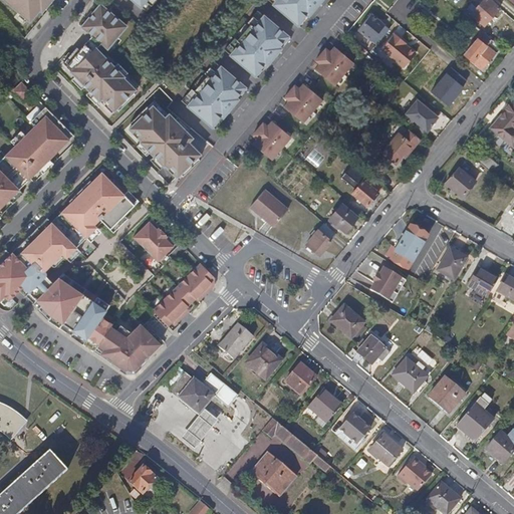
[(1,0),(27,22),(45,0),(1,0)]
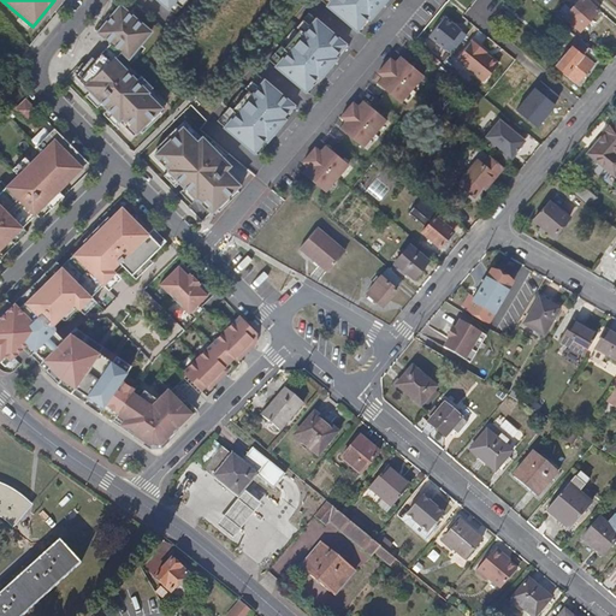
[(385,0),(331,0),(327,6),(359,33),(385,0)]
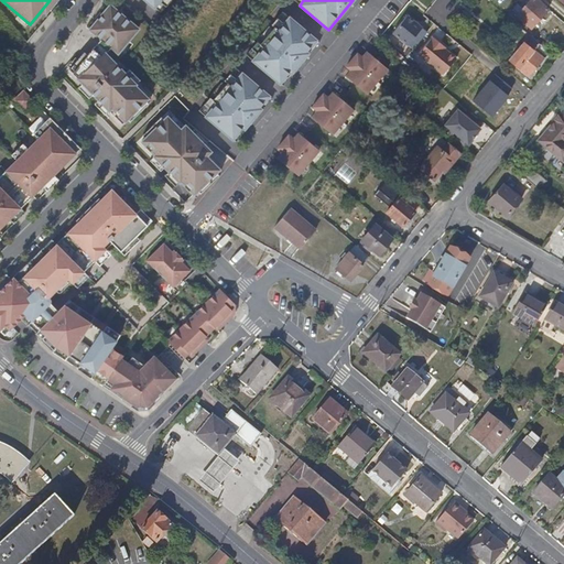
[(543,14),(548,9),(537,0),(530,0),(529,1),(543,14)]
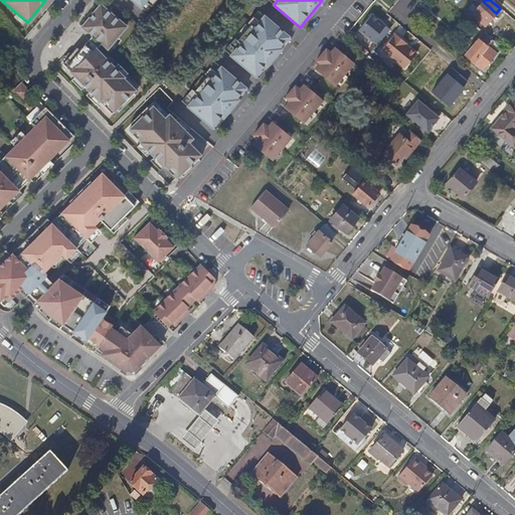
[(496,13),(483,1),(478,7),(476,5),(470,12),(485,26),(496,13)]
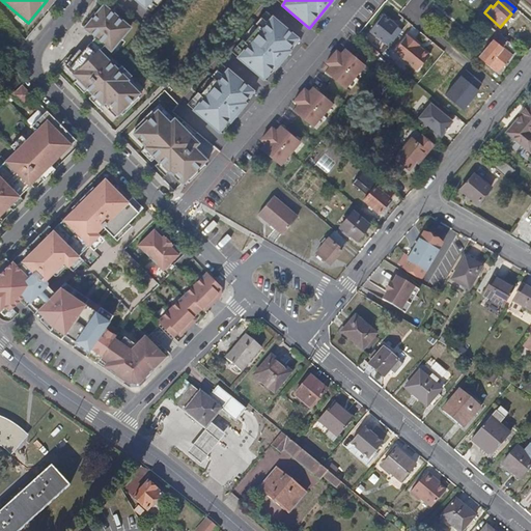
[(103,2),(82,27),(111,51),(132,27),(103,2)]
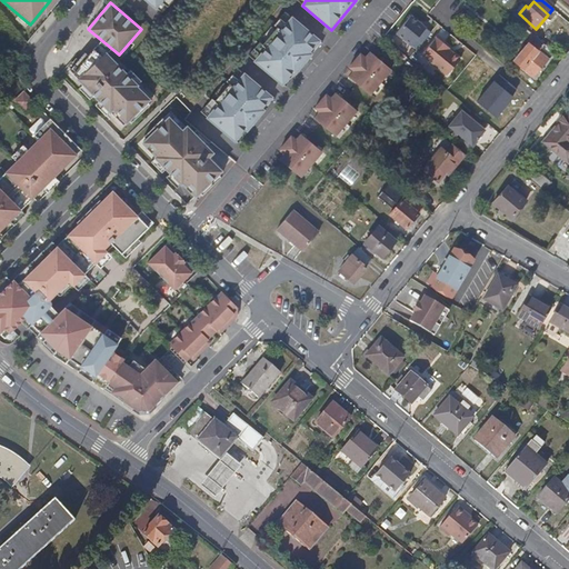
[(519,13),(526,6),(522,3),(516,11),(519,13)]
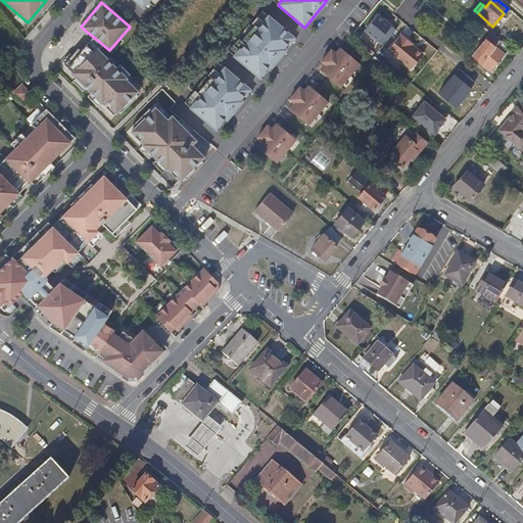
[(378,43),(392,26),(378,14),(364,32),(378,43)]
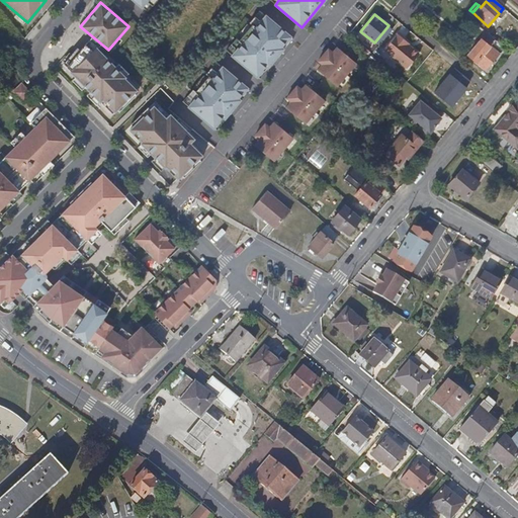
[(292,37),(265,15),(232,56),(259,78),(292,37)]
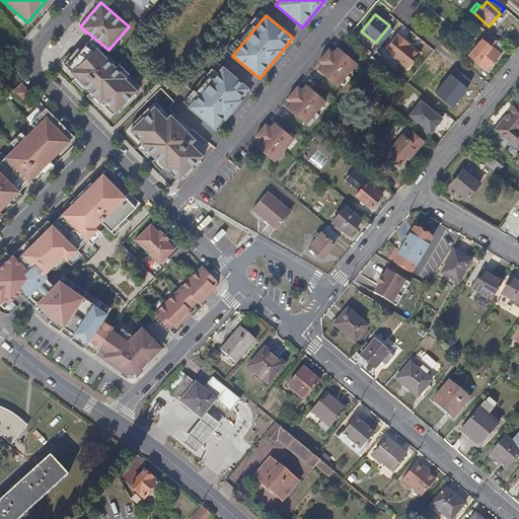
[(474,29),(477,25),(469,17),(468,17),(464,21),(474,29)]
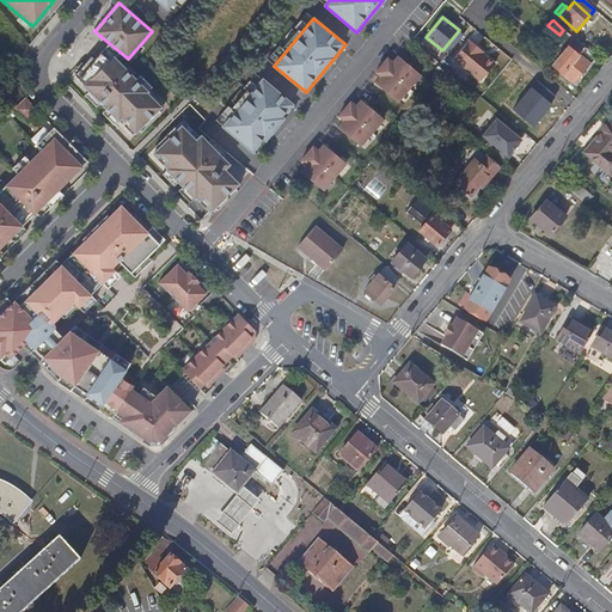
[(453,59),(479,81),(496,62),(470,40),(453,59)]
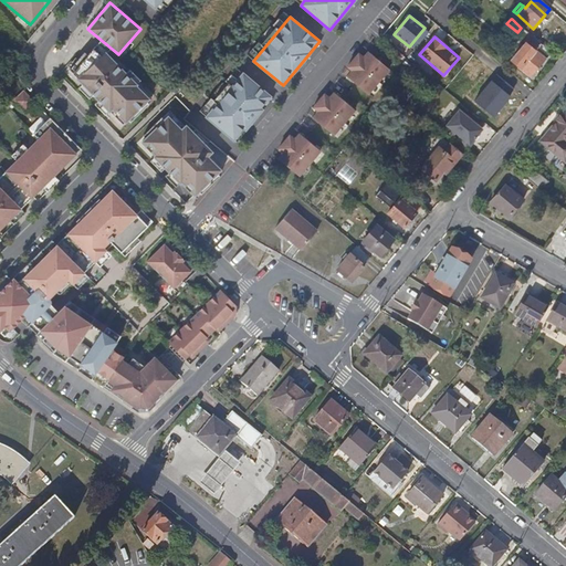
[(552,53),(532,37),(511,62),(531,77),(545,59),(546,60),(552,53)]
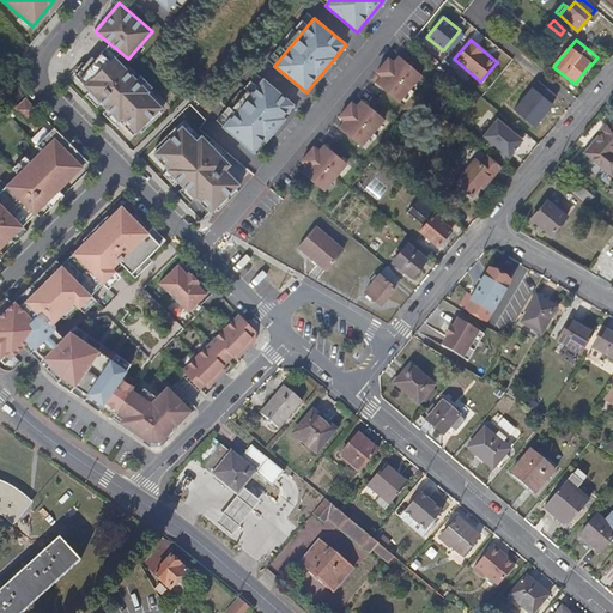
[(114,56),(82,86),(129,135),(161,105),(114,56)]
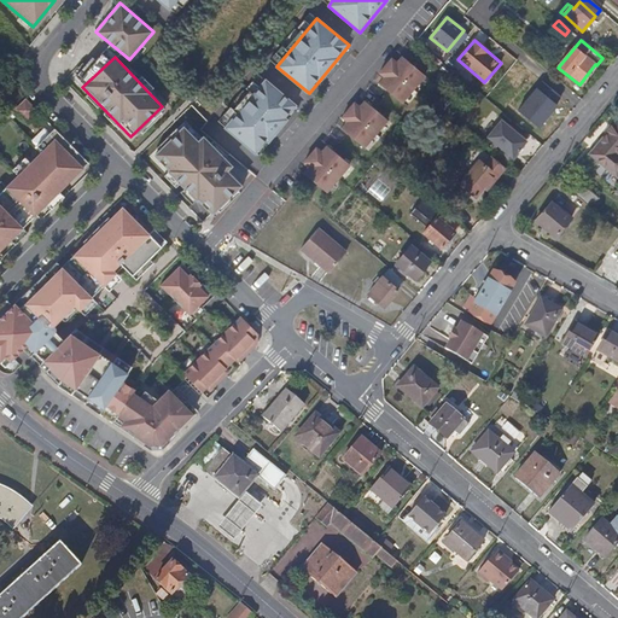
[(401,57),(397,62),(390,57),(378,73),(385,77),(379,85),(402,103),(424,75),(401,57)]
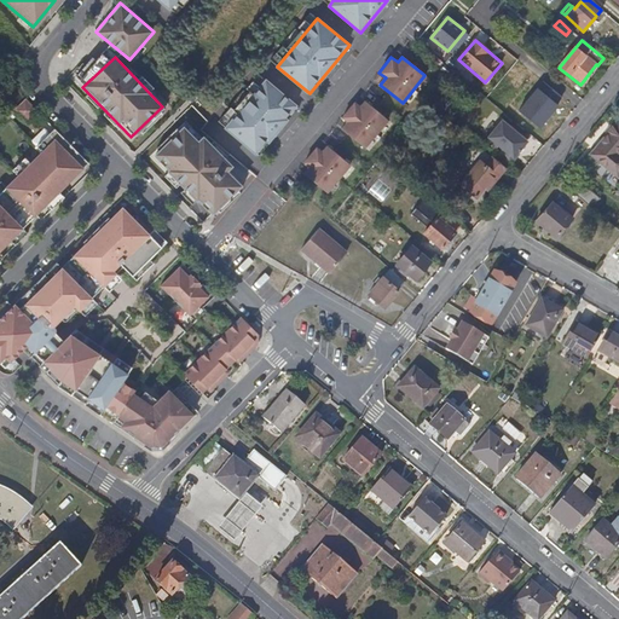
[(298,106),(265,81),(225,128),(258,155),(298,106)]
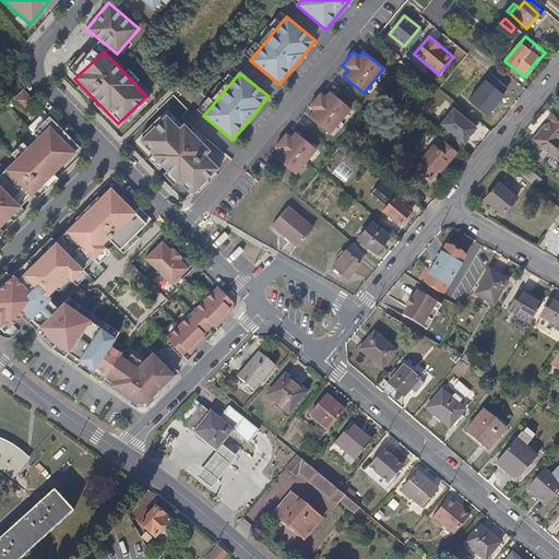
[(24,109),(34,99),(24,90),(14,99),(24,109)]
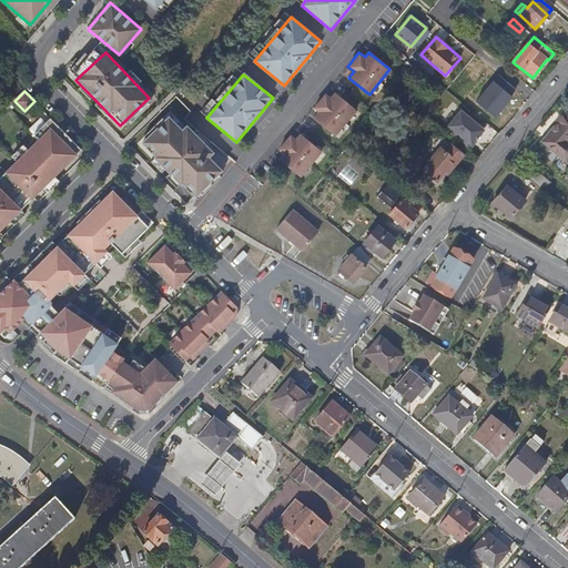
[(335,93),(332,98),(326,93),(315,108),(321,112),(315,119),(337,135),(356,110),(335,93)]
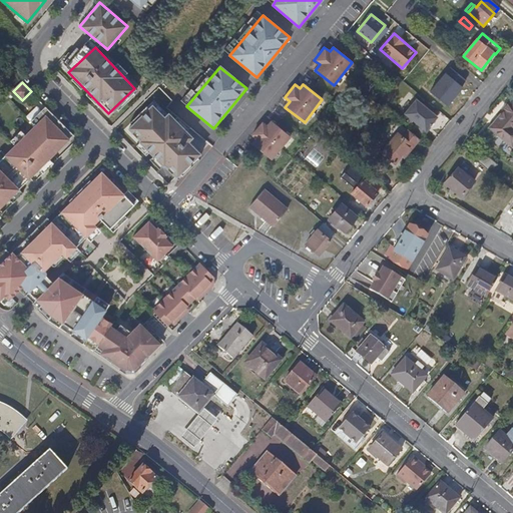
[(426,131),(438,117),(416,99),(404,113),(426,131)]
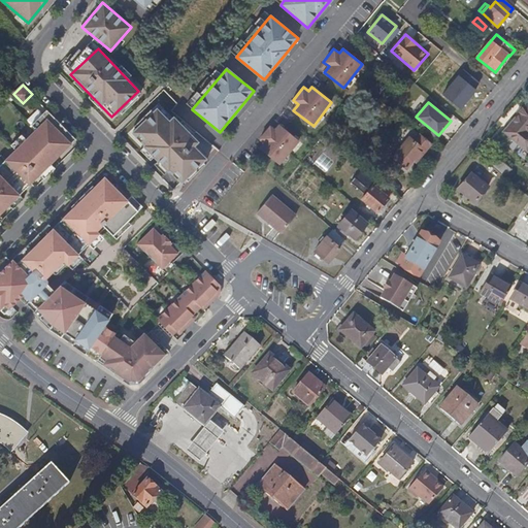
[(514,121),(527,132),(527,130),(527,108),(524,105),(517,112),(519,114),(514,121)]
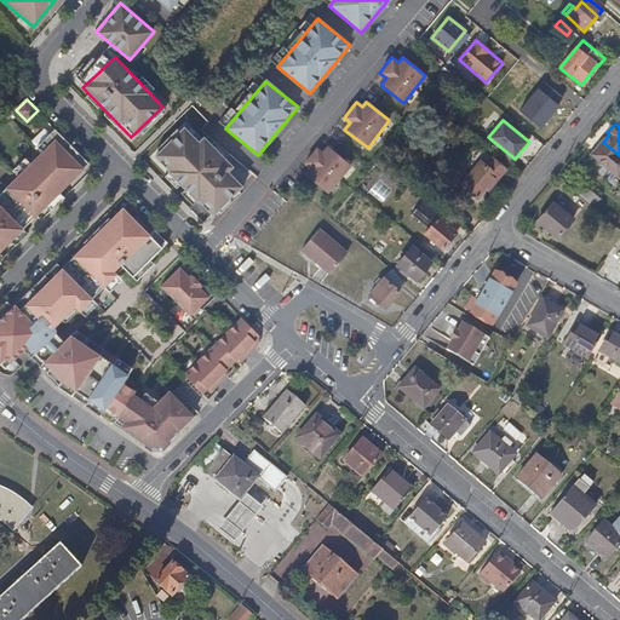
[(183,125),(151,155),(211,216),(242,185),(183,125)]
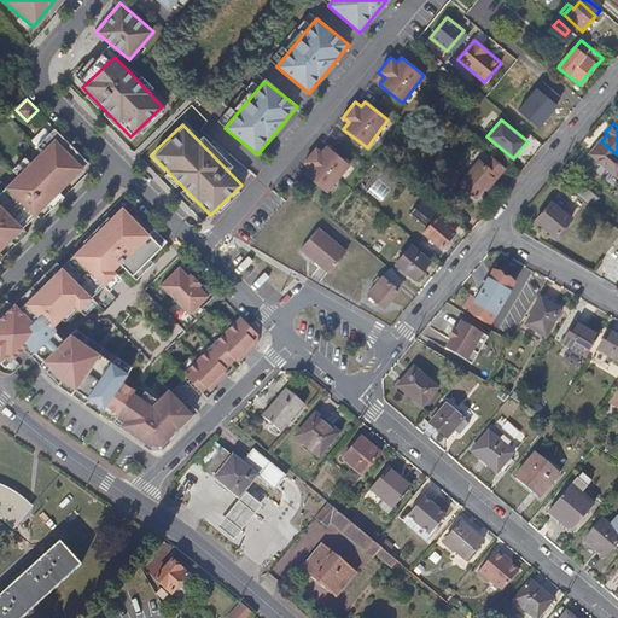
[(75,147),(54,128),(48,134),(69,155),(75,147)]
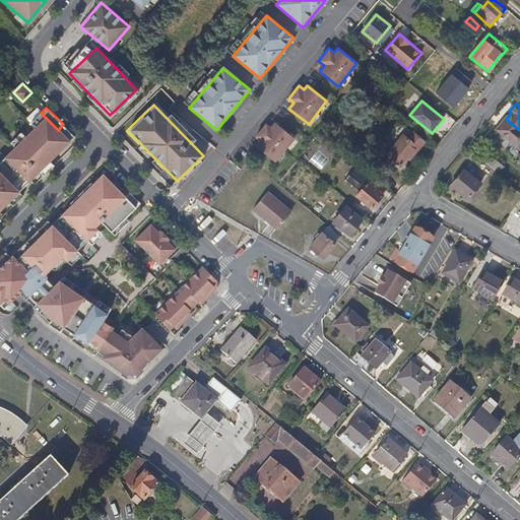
[(54,156),(69,141),(58,130),(41,113),(30,123),(36,127),(25,137),(14,148),(4,158),(0,161),(0,209),(9,201),(18,191),(29,180),(40,171),(50,160),(54,156)]
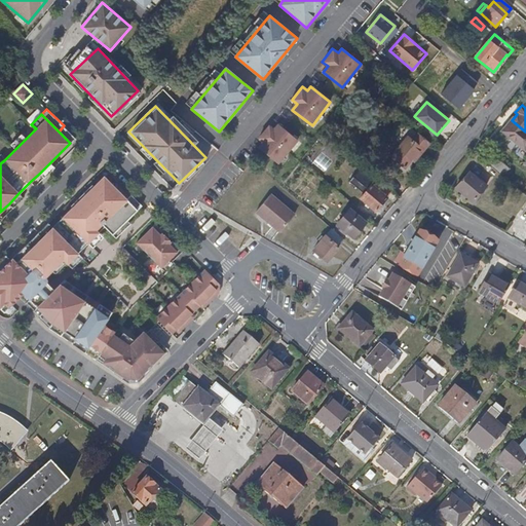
[(525,132),(512,120),(502,130),(525,149),(525,132)]
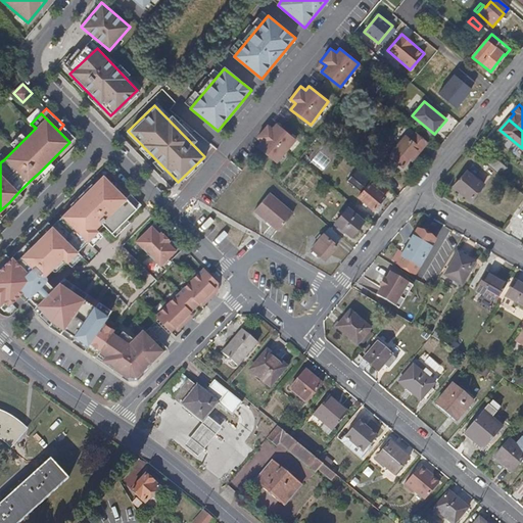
[(275,125),(272,128),(267,124),(256,137),(262,141),(257,147),(277,162),(295,140),(275,125)]
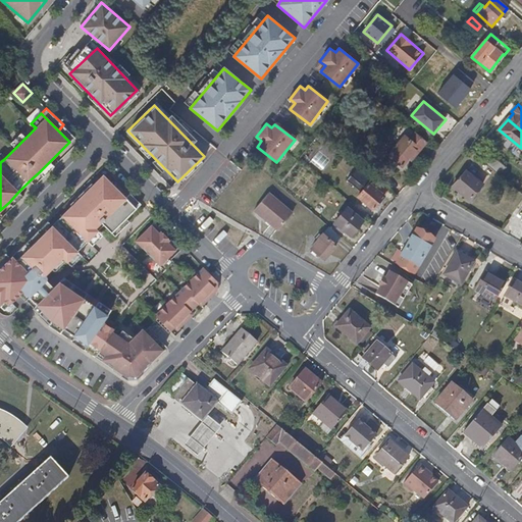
[(63,124),(58,131),(69,142),(74,137),(63,124)]
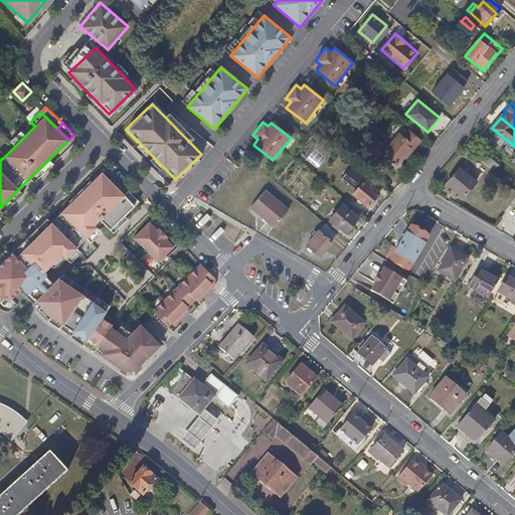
[(9,142),(14,147),(25,136),(20,131),(9,142)]
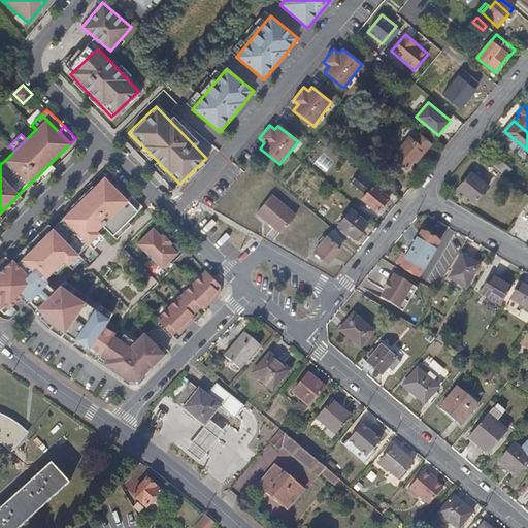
[(404,143),(393,157),(406,168),(414,159),(416,157),(418,158),(430,144),(418,135),(414,140),(409,137),(407,139),(404,143)]
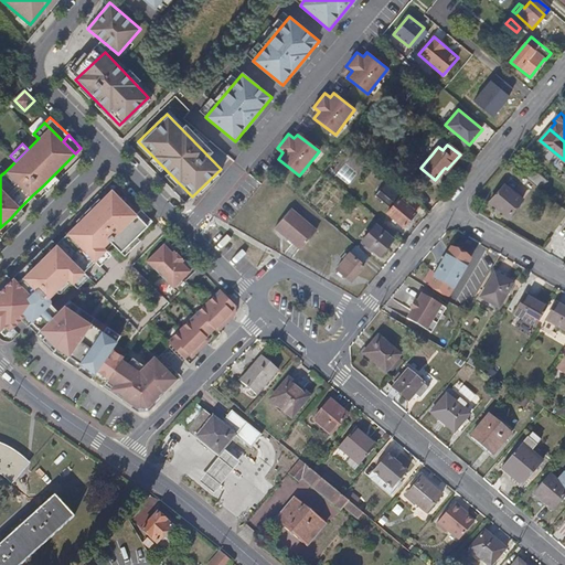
[(546,180),(530,167),(523,174),(541,189),(546,180)]
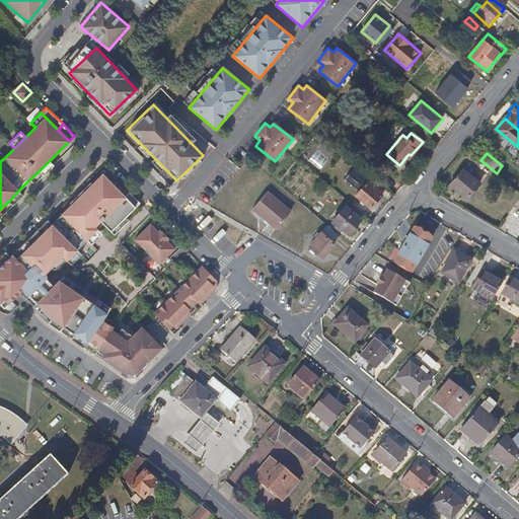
[(54,164),(50,160),(40,170),(44,174),(54,164)]
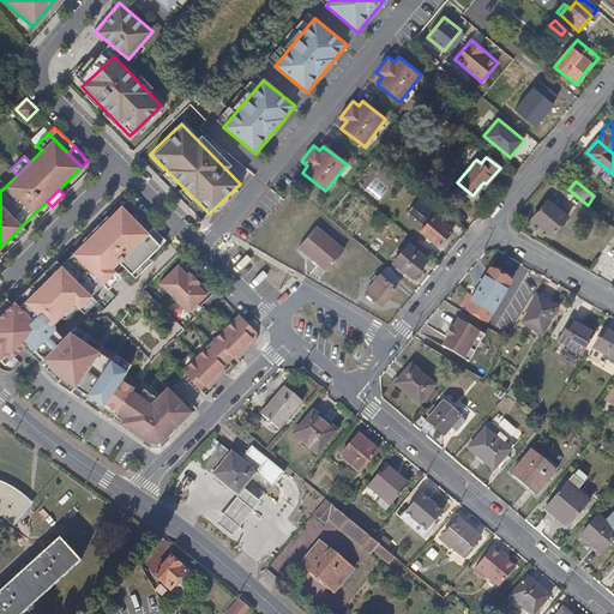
[(534,218),(553,235),(567,217),(548,200),(534,218)]
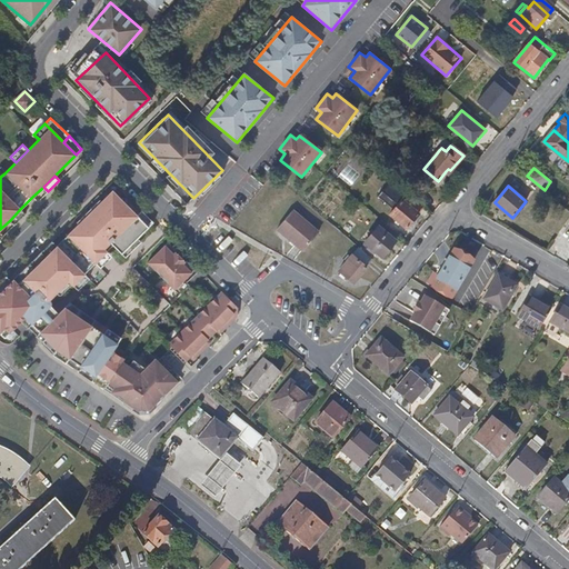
[(402,190),(397,197),(401,200),(390,213),(396,219),(393,222),(398,226),(400,222),(406,227),(422,208),(402,190)]
